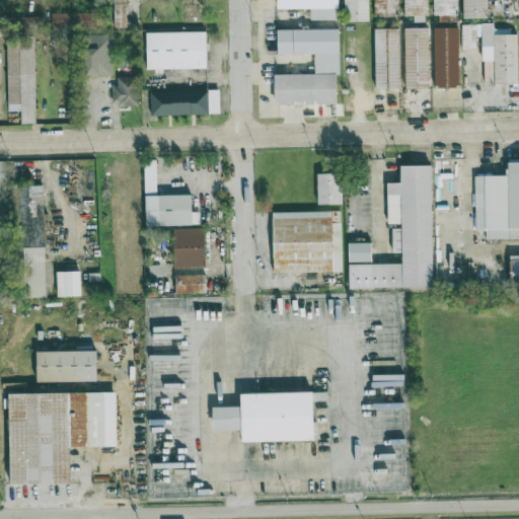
[(127,27),(126,0),(112,0),(113,27),(127,27)]
